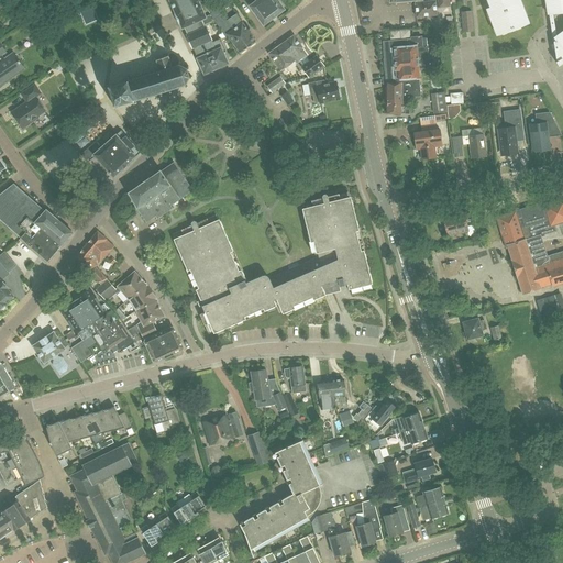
[(168,0),(176,14),(175,14),(176,15),(176,17),(179,22),(178,23),(179,23),(179,24),(180,24),(181,29),(184,28),(187,34),(192,48),(194,48),(205,73),(206,73),(207,74),(212,70),(212,69),(227,63),(222,53),(225,51),(220,39),(212,42),(209,36),(209,35),(206,28),(205,26),(201,20),(206,18),(197,0),(168,0)]
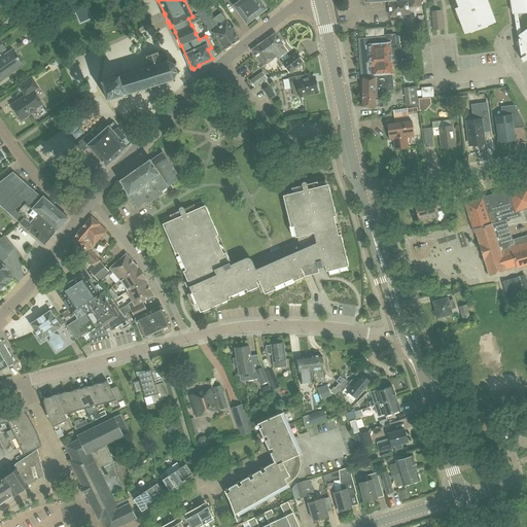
[(198,0),(187,0),(200,19),(210,34),(212,33),(224,49),(239,39),(221,13),(213,20),(208,11),(198,0)]
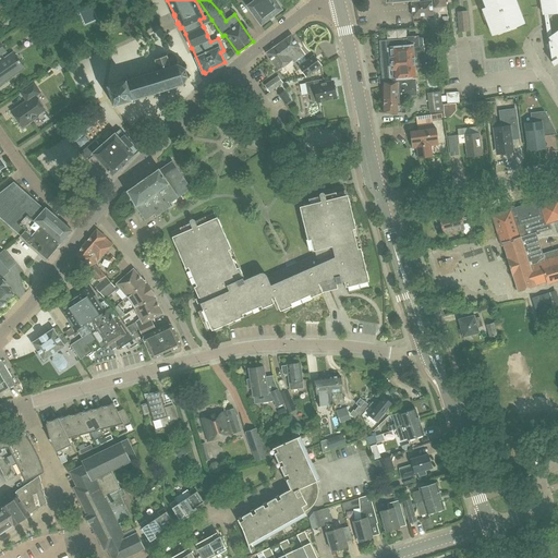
[(244,0),(249,5),(246,5),(261,25),(281,10),(275,0),(244,0)]
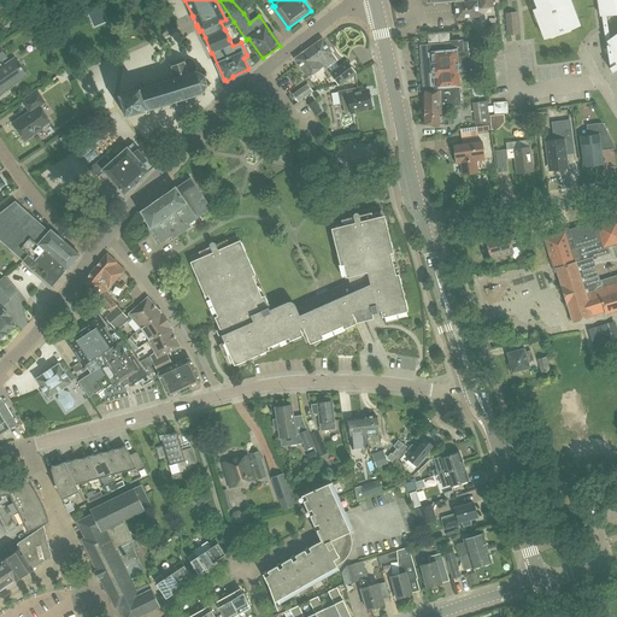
[(427,0),(427,3),(436,3),(454,1),(456,18),(479,17),(477,1),(463,3),(463,0),(427,0)]
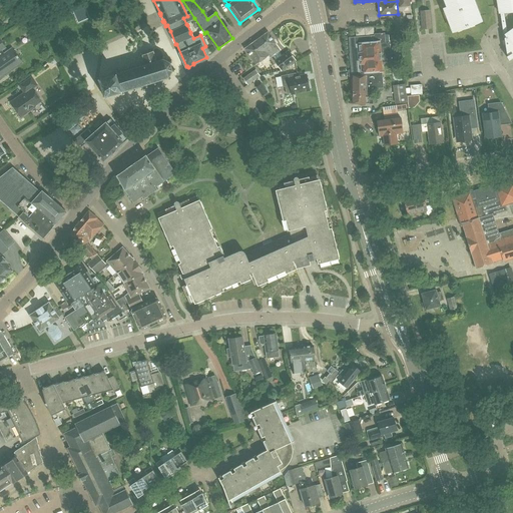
[(444,0),(447,7),(444,8),(449,23),(453,21),(456,30),(452,31),(452,32),(475,23),(473,20),(480,17),(473,0),(444,0)]
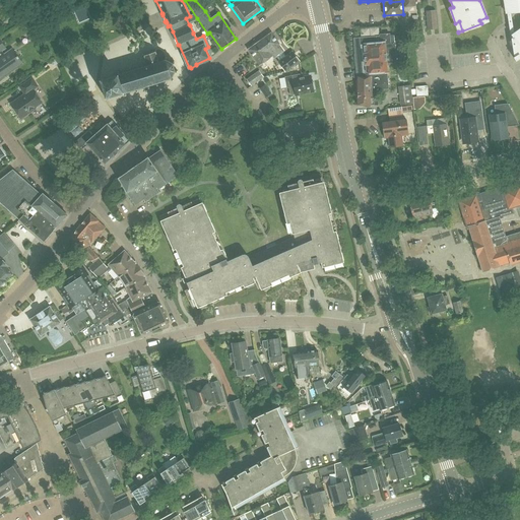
[(519,0),(503,0),(506,13),(519,10),(519,0)]
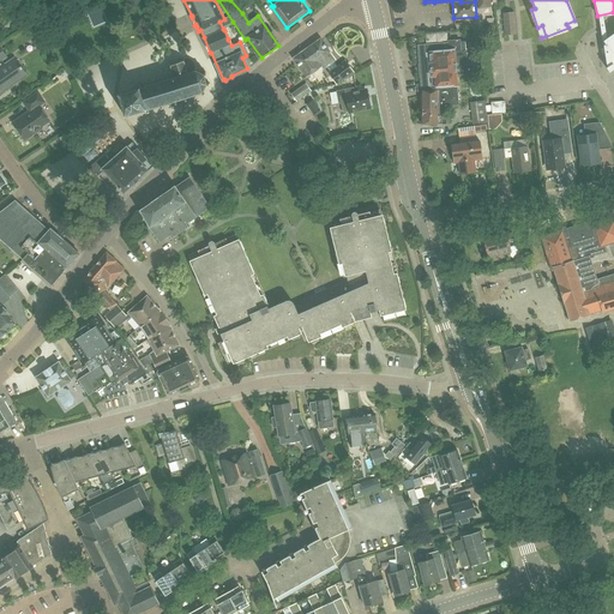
[(101,8),(88,14),(94,26),(107,22),(101,8)]
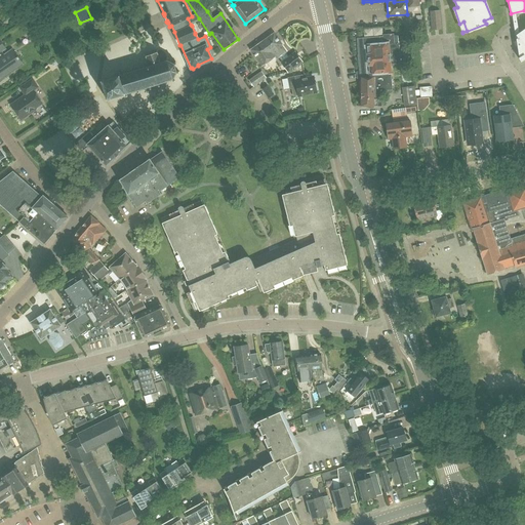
[(439,10),(430,11),(432,30),(441,29),(439,10)]
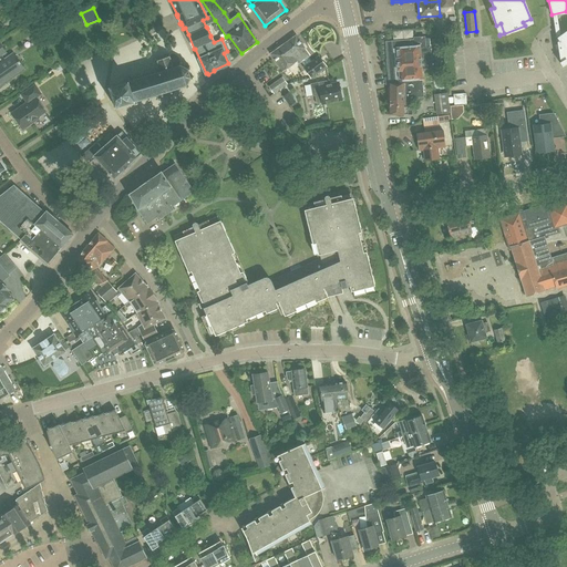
[(560,40),(557,42),(559,62),(562,66),(566,63),(566,32),(559,38),(560,40)]
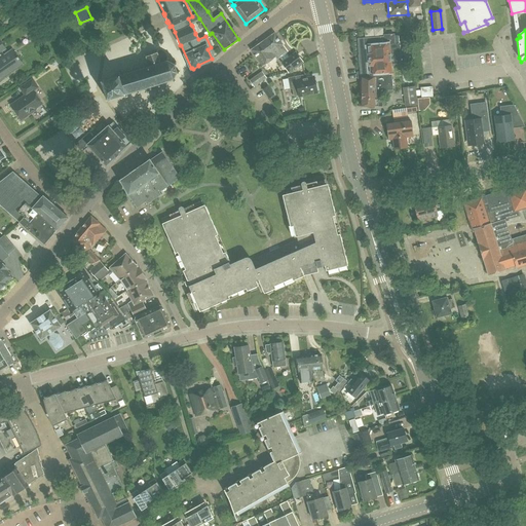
[(274,33),(251,50),(262,66),(275,57),(276,58),(287,50),(274,33)]
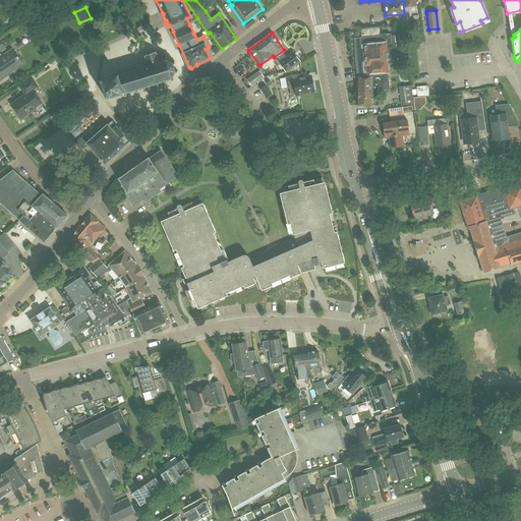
[(381,37),(359,39),(359,46),(364,45),(365,55),(364,55),(365,65),(366,65),(366,74),(368,74),(370,73),(370,75),(371,75),(371,84),(389,83),(388,72),(387,64),(397,63),(395,43),(394,43),(394,36),(390,36),(390,34),(381,35),(381,37)]
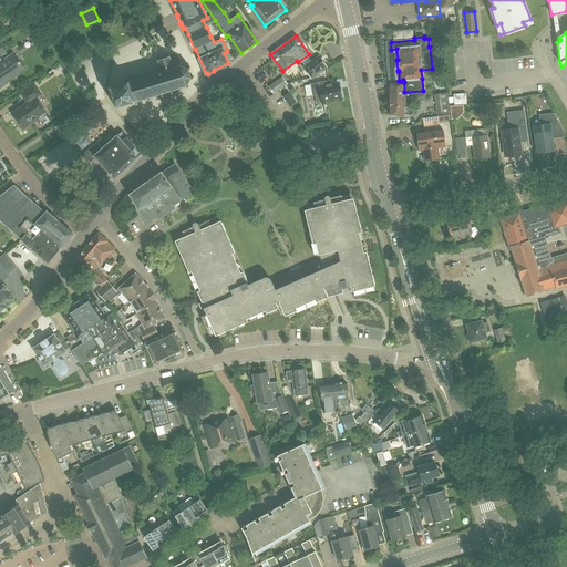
[(0,86),(24,70),(13,53),(4,60),(1,57),(6,53),(0,44),(0,86)]
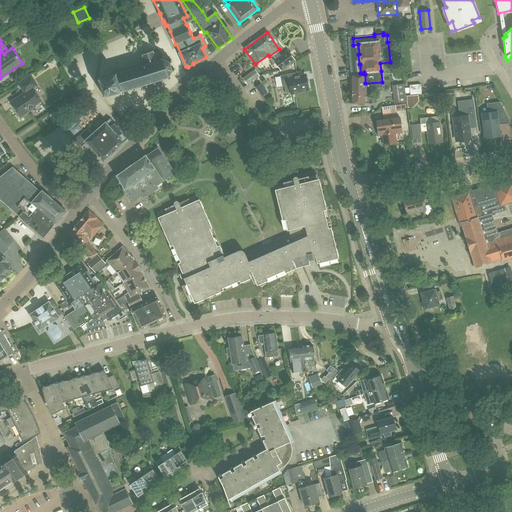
[(116,73),(98,79),(104,97),(121,92),(122,95),(124,94),(123,91),(133,88),(134,91),(136,91),(135,88),(145,85),(146,88),(147,87),(146,84),(153,82),(154,85),(156,85),(155,82),(161,80),(162,83),(163,82),(162,79),(167,78),(169,80),(171,79),(169,76),(171,71),(174,71),(175,70),(172,69),(170,63),(172,61),(171,60),(169,62),(163,59),(164,56),(162,56),(162,59),(157,61),(153,51),(154,49),(153,49),(151,51),(142,54),(141,53),(140,54),(142,55),(145,64),(141,66),(140,63),(138,63),(139,66),(129,69),(128,66),(127,67),(127,70),(117,73),(116,70),(115,70),(116,73)]
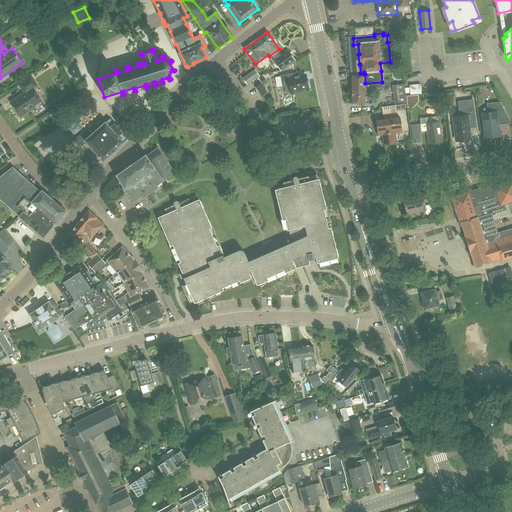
[(288,51),(274,61),(281,70),(294,60),(288,51)]
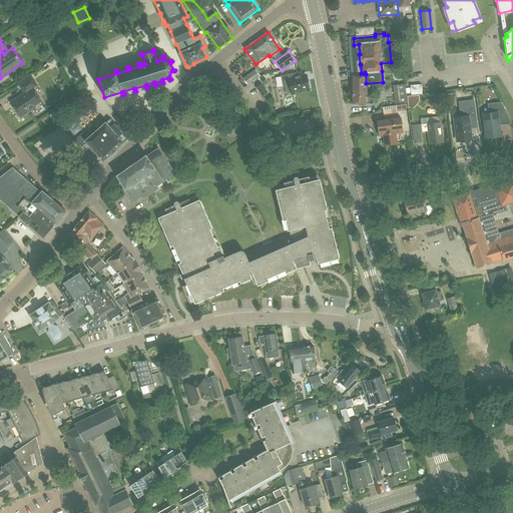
[(254,79),(250,73),(243,79),(247,84),(254,79)]
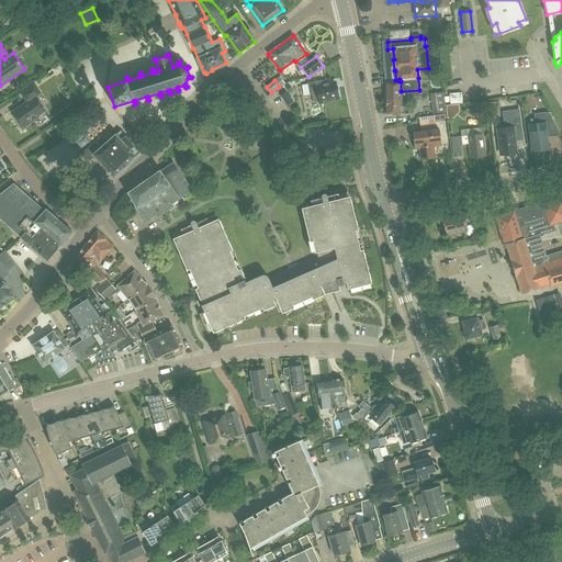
[(323,81),(308,83),(311,94),(313,94),(315,103),(338,99),(337,97),(338,96),(337,91),(336,90),(335,82),(324,85),(323,81)]
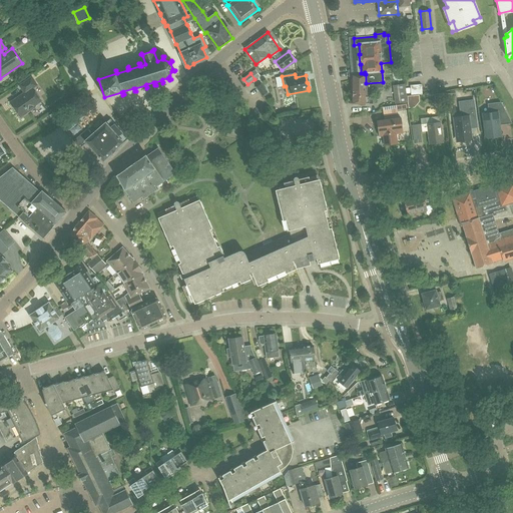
[(352,77),(352,89),(353,89),(353,103),(373,104),(373,88),(384,88),(383,82),(366,83),(366,74),(365,74),(353,75),(353,77),(352,77)]
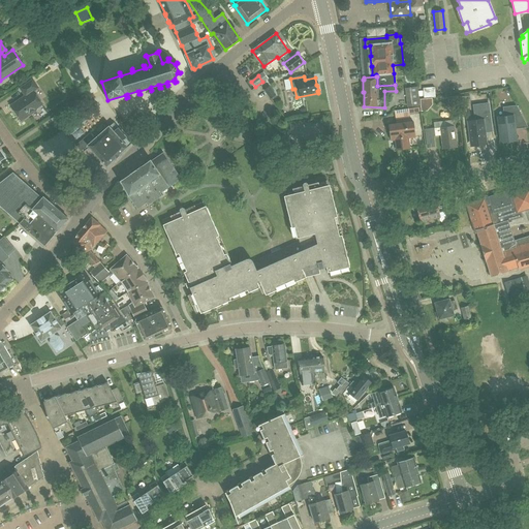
[(20,100),(11,106),(22,121),(36,111),(35,110),(42,104),(33,91),(37,88),(32,81),(20,89),(25,96),(20,100)]
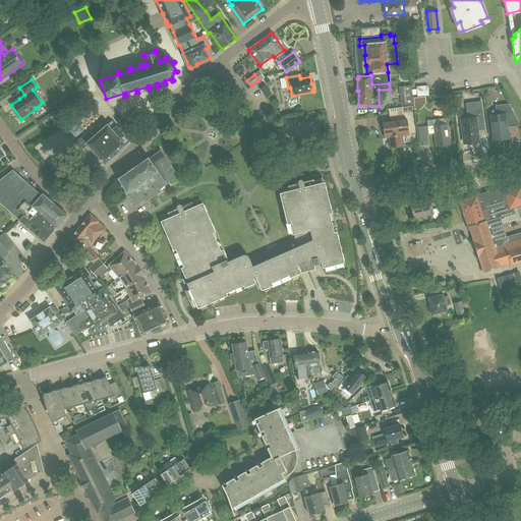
[(411,83),(399,84),(399,89),(400,89),(400,90),(401,103),(402,105),(412,104),(412,102),(411,90),(412,90),(411,83)]
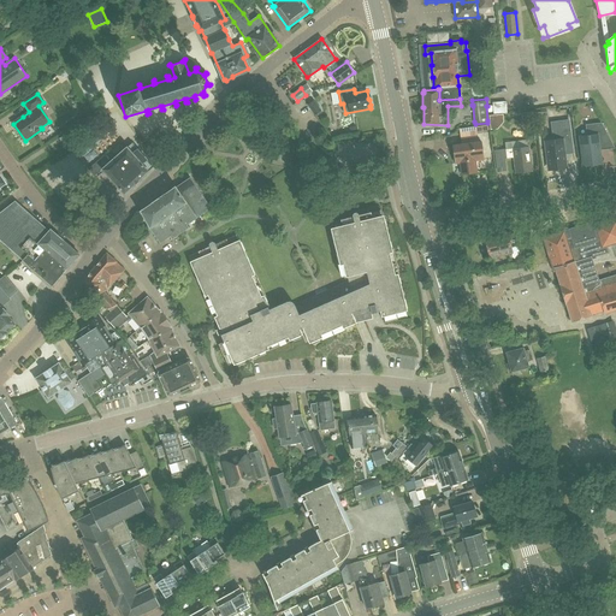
[(314,101),(308,105),(315,114),(321,111),(314,101)]
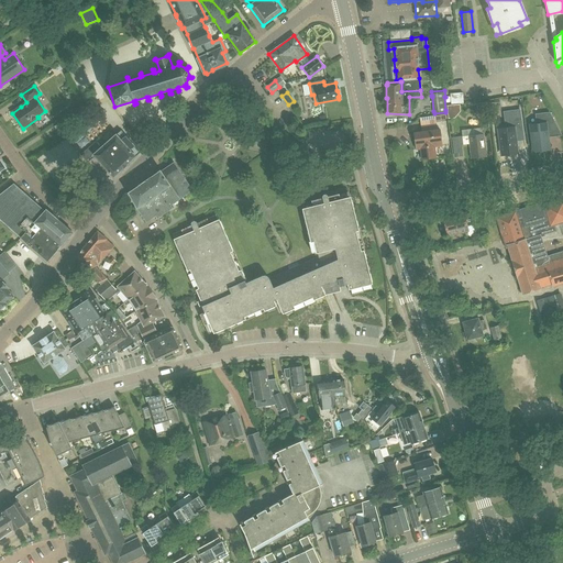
[(462,92),(450,94),(451,106),(460,105),(463,105),(462,92)]
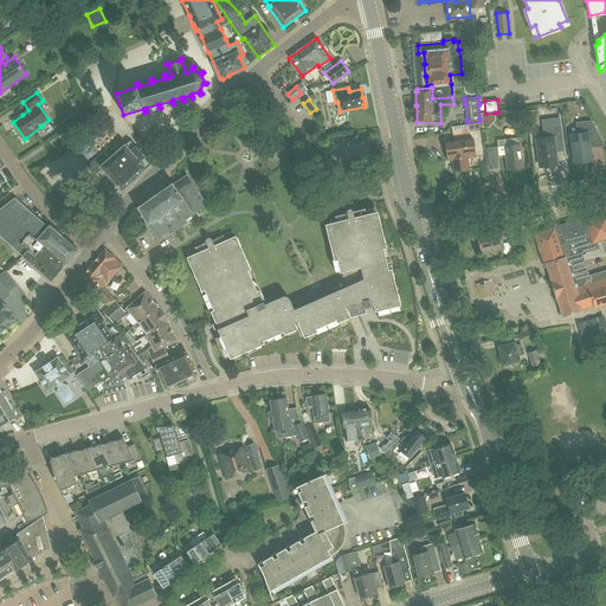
[(523,111),(514,113),(514,116),(520,121),(523,121),(523,111)]
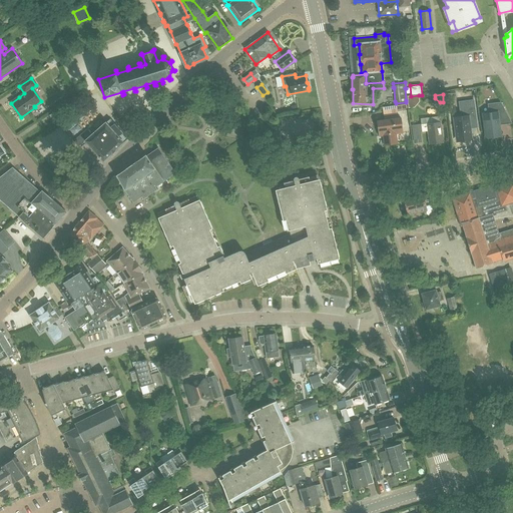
[(411,96),(407,96),(408,107),(414,107),(419,101),(419,95),(411,96)]
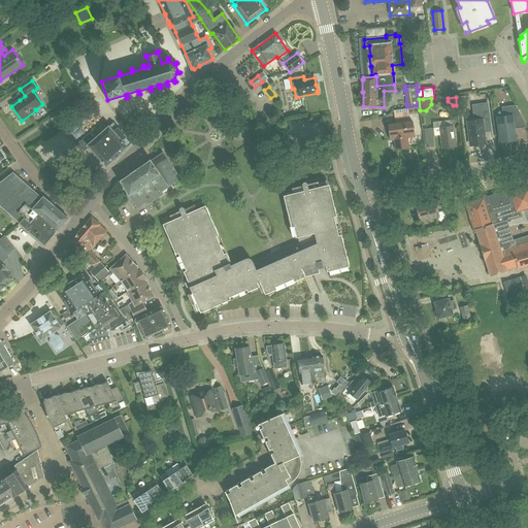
[(474,121),(467,122),(470,145),(485,143),(483,129),(490,128),(487,103),(472,105),(474,121)]
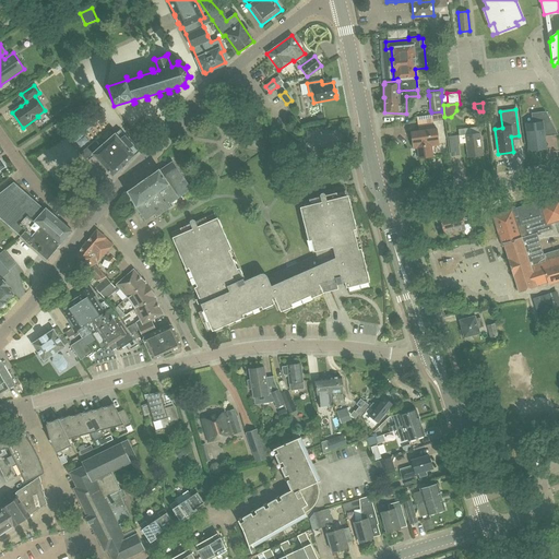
[(443,113),(416,116),(417,125),(433,122),(432,120),(443,118),(443,113)]
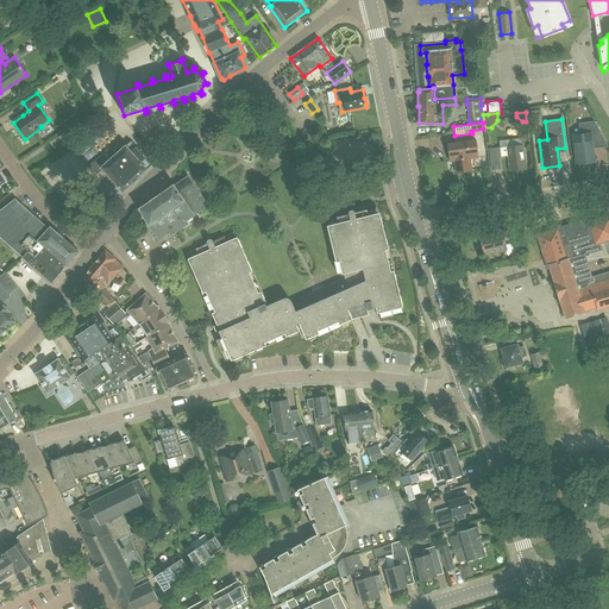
[(581,136),(573,136),(577,163),(594,161),(591,144),(604,143),(594,123),(579,124),(581,136)]
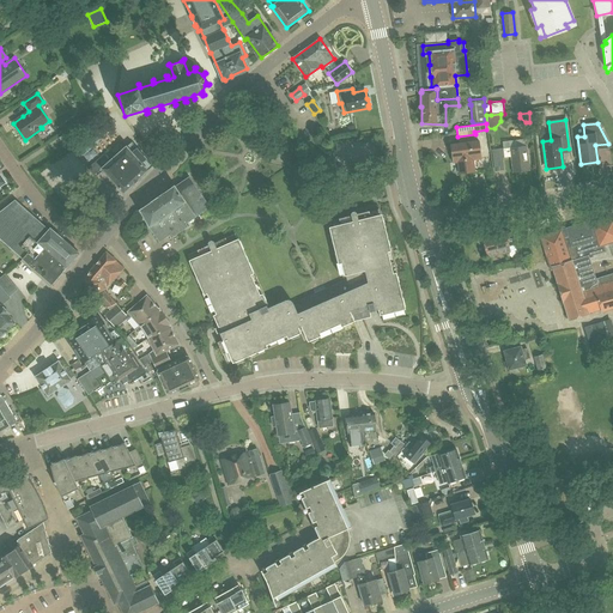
[(459,143),(450,144),(453,163),(457,162),(459,174),(474,173),(473,159),(481,159),(478,140),(475,140),(475,134),(457,137),(459,143)]
